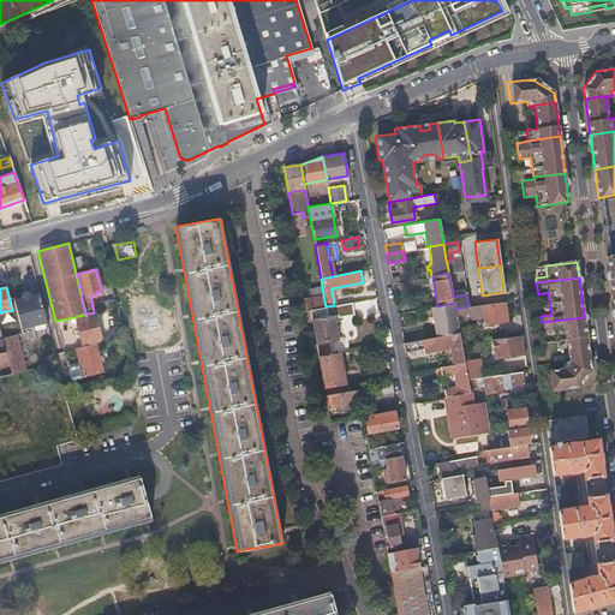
[(23,298),(13,300),(21,328),(47,322),(40,293),(30,296),(30,293),(25,294),(22,296),(23,298)]
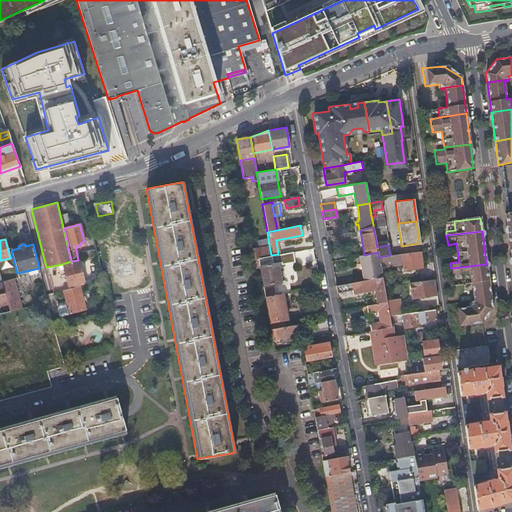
[(257,258),(271,255),(269,245),(250,249),(253,268),(259,267),(257,258)]
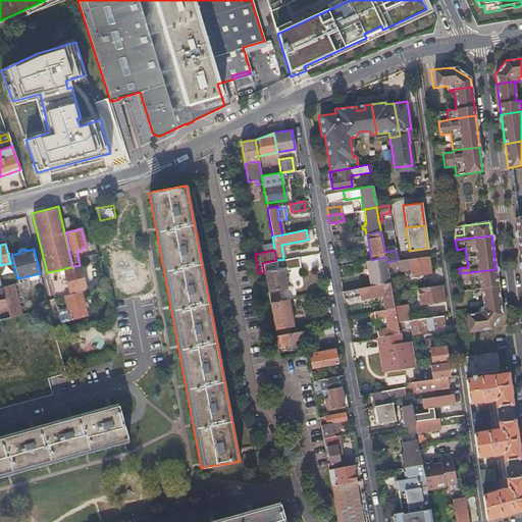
[(97,260),(96,254),(87,256),(88,263),(97,260)]
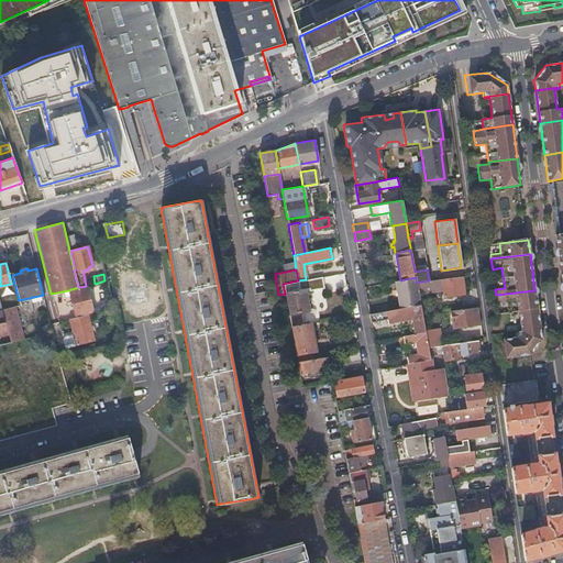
[(464,294),(462,275),(442,278),(429,280),(416,283),(418,290),(418,294),(430,291),(430,289),(443,288),(444,297),(464,294)]
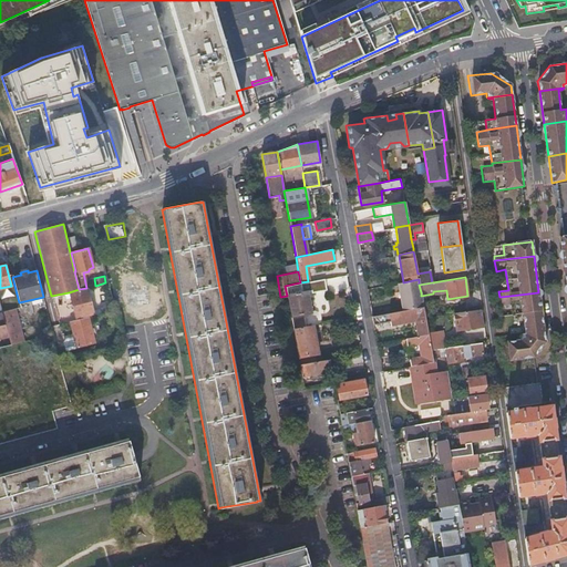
[(326,290),(344,290),(346,279),(327,278),(326,290)]
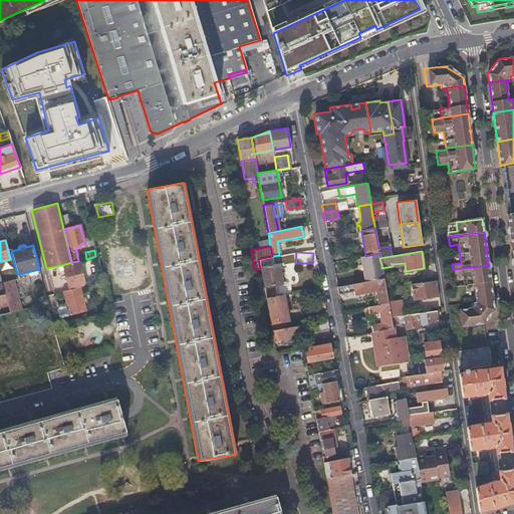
[(295,263),(293,253),(279,255),(272,256),(258,259),(260,268),(264,286),(281,284),(277,264),(282,263),(282,265),(295,263)]
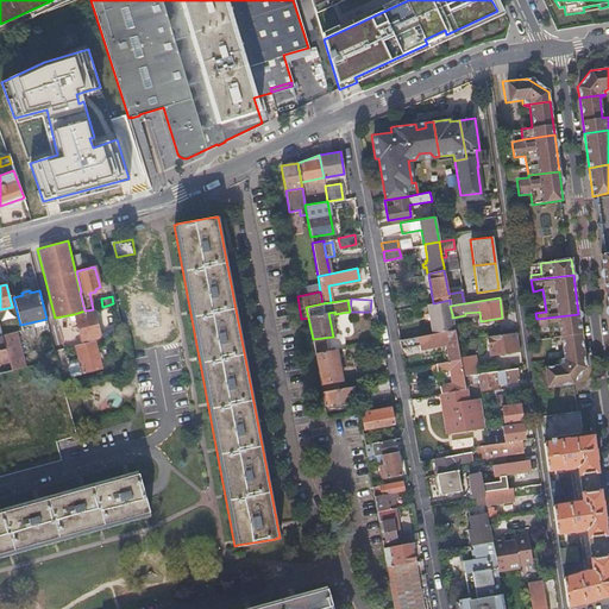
[(454,328),(452,318),(452,314),(450,306),(450,300),(433,303),(427,303),(432,328),(432,333),(440,332),(443,331),(454,328)]
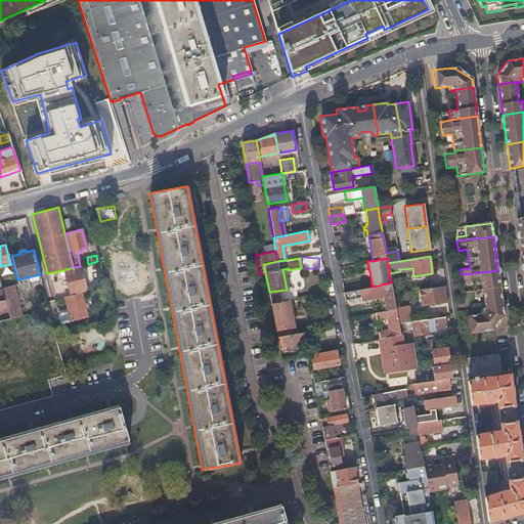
[(73,267),(63,270),(70,295),(81,292),(86,291),(80,266),(73,267)]
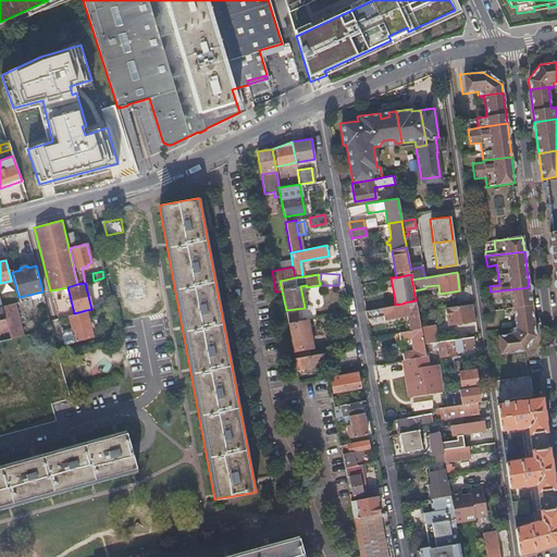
[(529,287),(491,292),(492,300),(502,299),(503,309),(512,308),(515,324),(533,321),(529,287)]
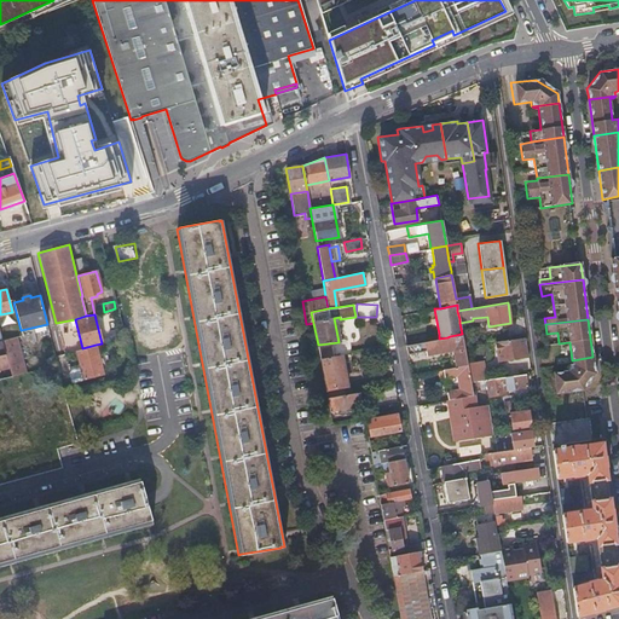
[(47,324),(21,330),(22,335),(48,328),(47,324)]
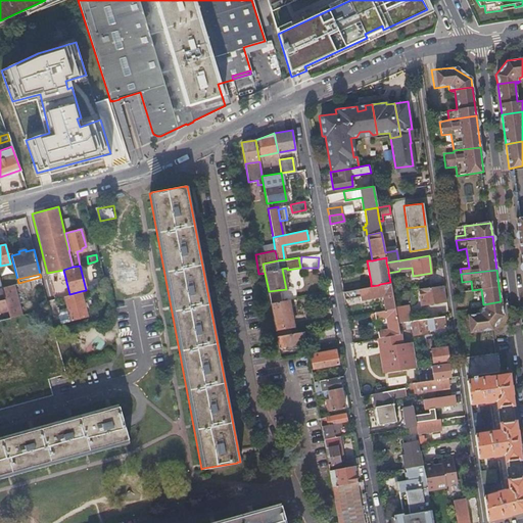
[(89,282),(91,289),(103,286),(102,279),(89,282)]
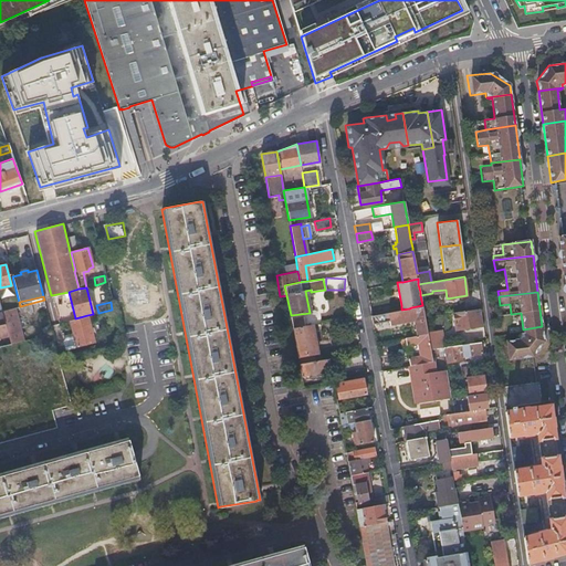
[(427,333),(425,316),(422,306),(422,305),(411,307),(409,308),(401,310),(384,313),(368,316),(369,324),(386,321),(388,320),(389,324),(413,320),(417,335),(427,333)]
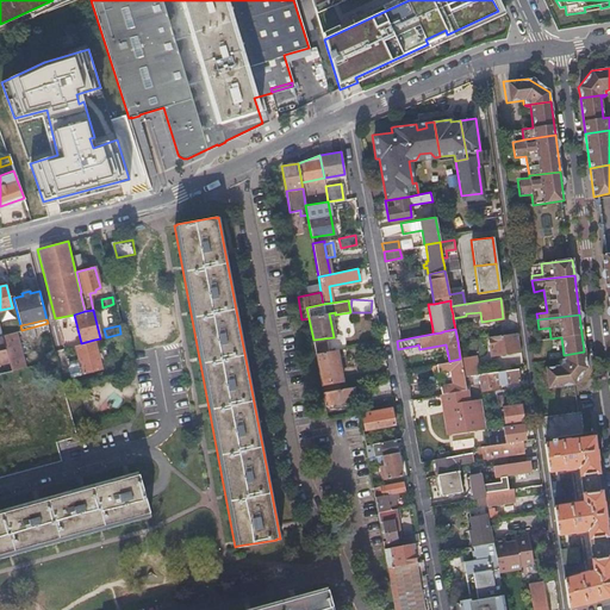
[(2,336),(10,367),(11,371),(25,367),(17,331),(8,334),(1,335),(2,336)]
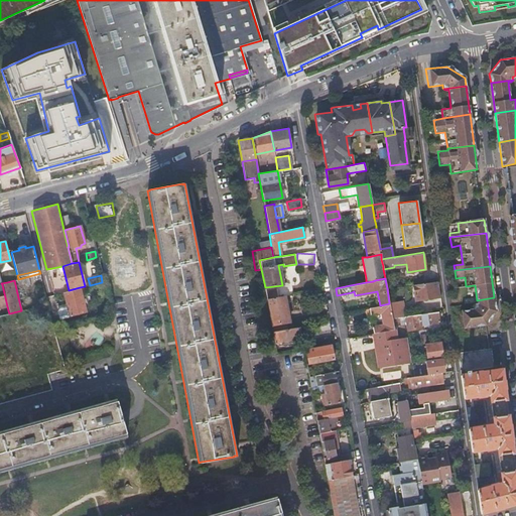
[(437,291),(436,281),(412,284),(414,294),(415,299),(438,296),(437,291)]
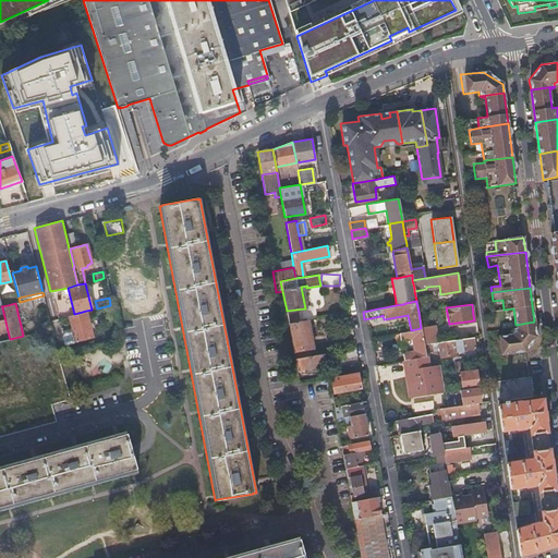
[(0,338),(9,336),(2,307),(0,307),(0,338)]
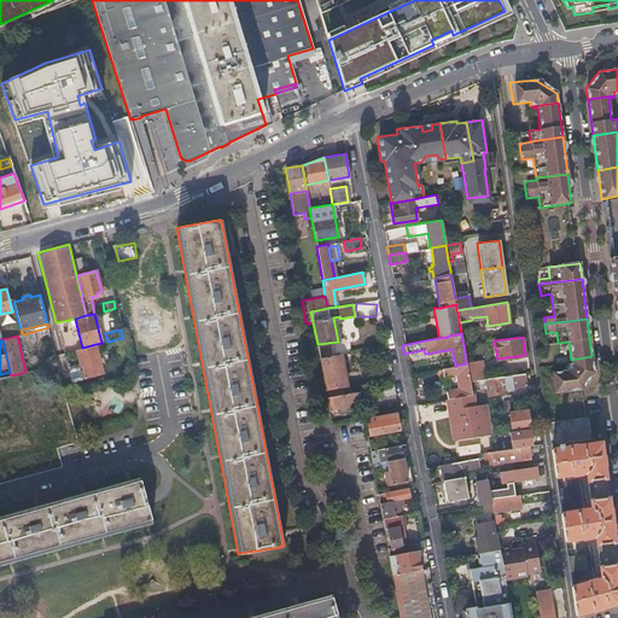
[(95,344),(82,348),(75,349),(82,378),(103,373),(95,344)]
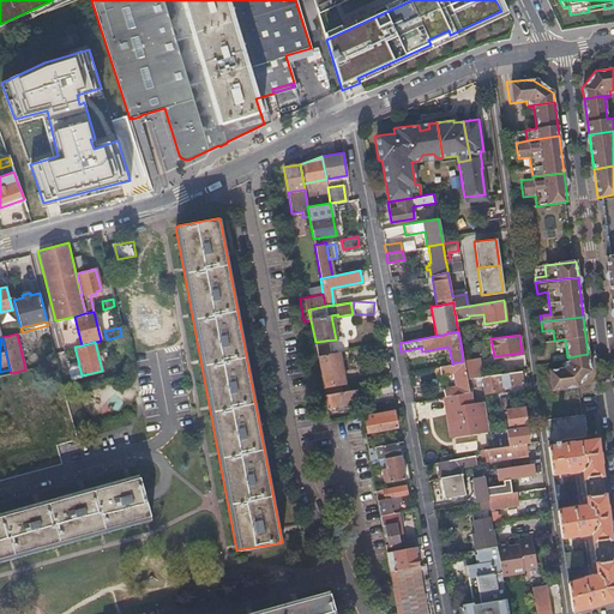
[(317,355),(330,353),(329,343),(315,345),(317,355)]
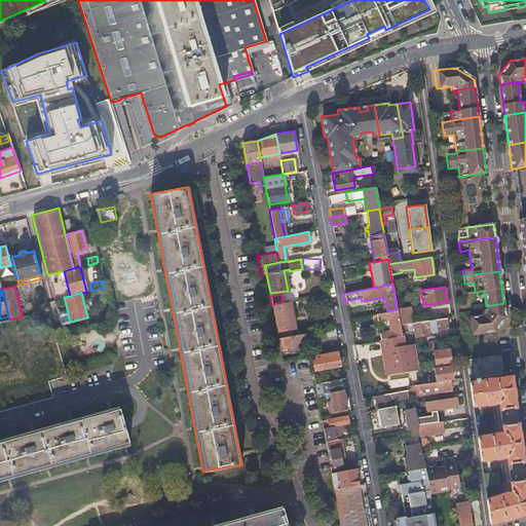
[(295,328),(290,301),(283,302),(271,304),(276,331),(295,328)]
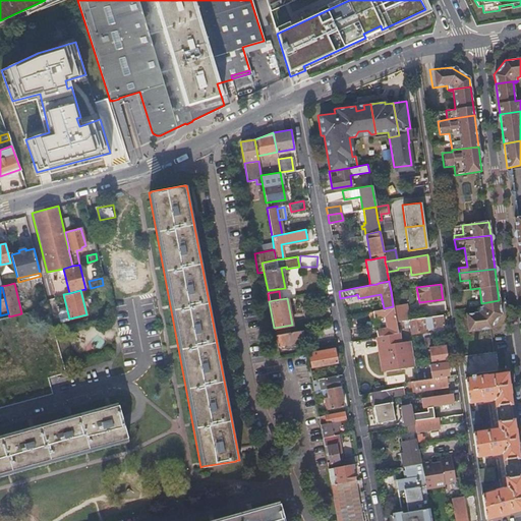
[(499,300),(481,303),(481,306),(478,307),(476,309),(477,312),(465,314),(468,332),(489,329),(501,313),(499,300)]
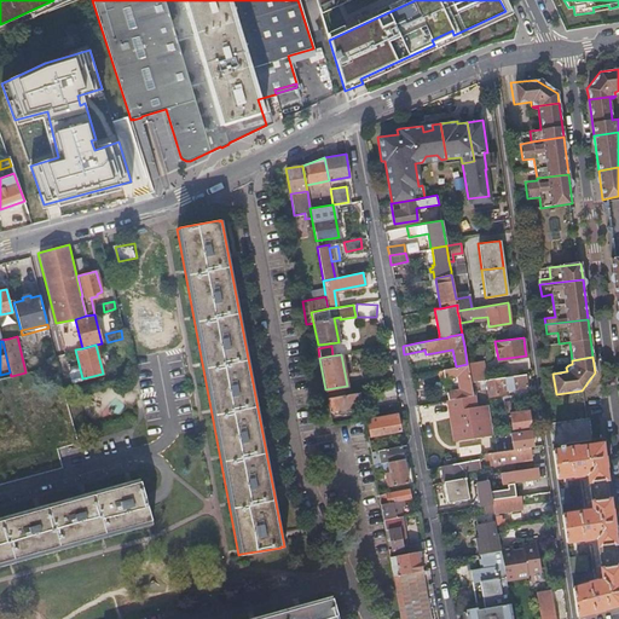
[(484,362),(467,364),(470,381),(485,379),(486,379),(484,362)]
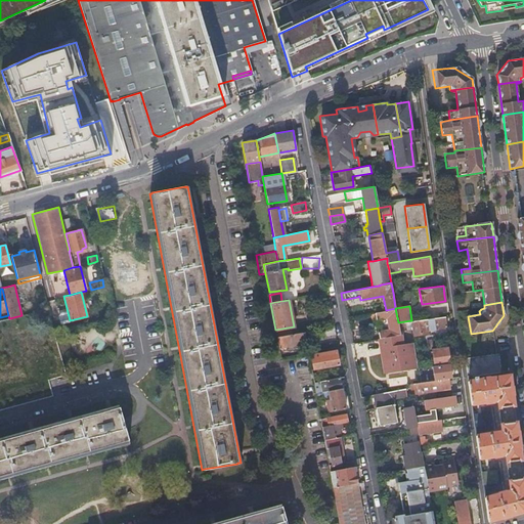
[(398,322),(395,308),(386,310),(374,312),(375,318),(386,316),(387,320),(388,326),(388,330),(378,332),(379,338),(391,336),(400,334),(400,333),(398,322)]
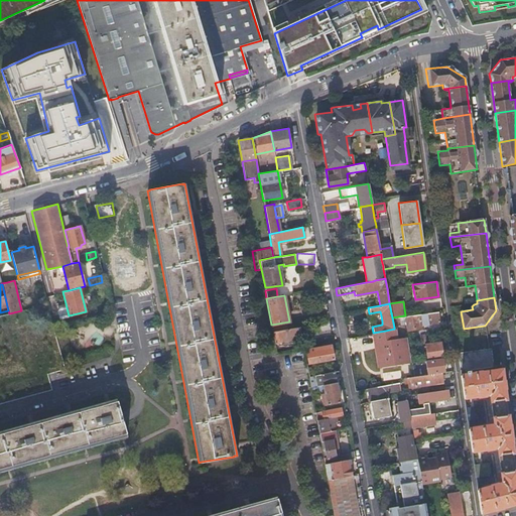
[(69,315),(67,305),(58,307),(57,310),(59,318),(69,315)]
